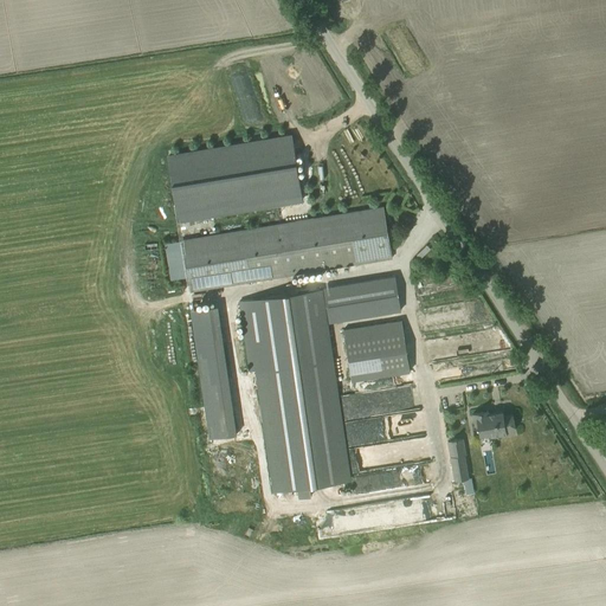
[(291,135),(168,154),(180,221),(302,202),(291,135)]
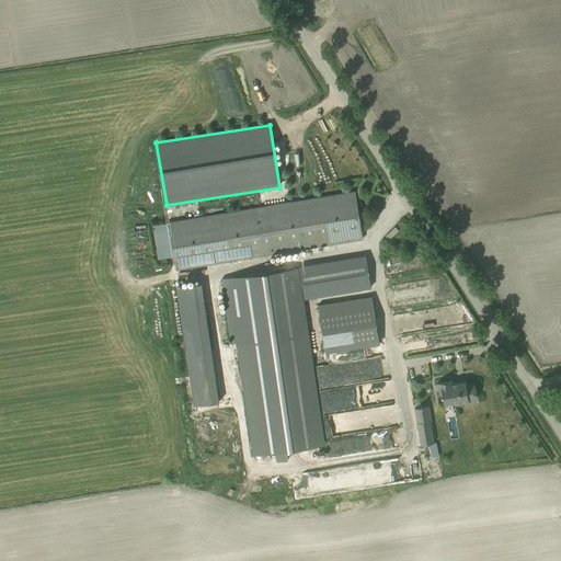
[(176,271),(364,239),(355,192),(169,225),(176,271)]
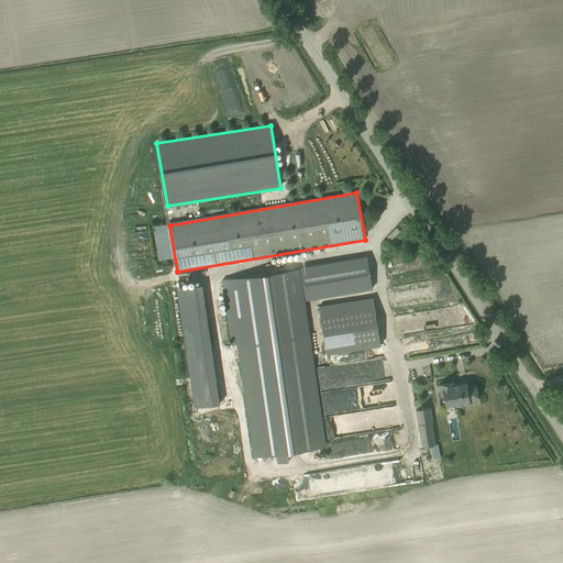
[(158,260),(172,257),(166,224),(153,227),(158,260)]
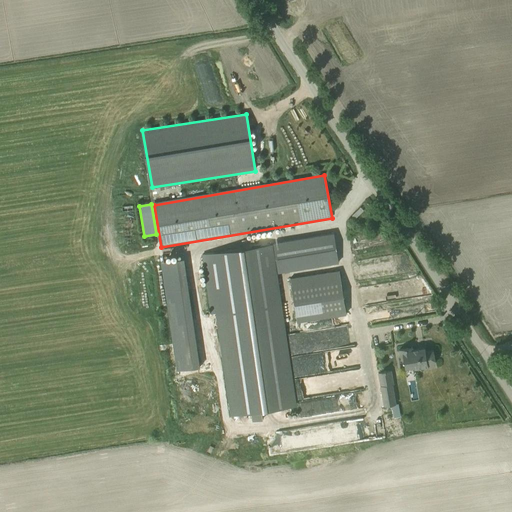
[(339,263),(334,234),(273,243),(273,244),(278,272),(339,263)]
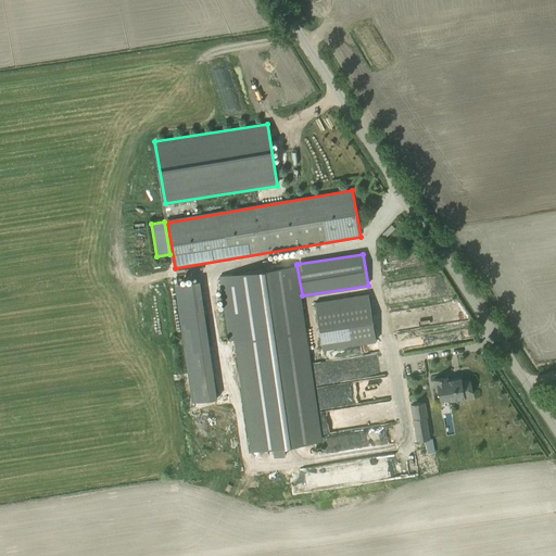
[(297,265),(225,276),(251,452),(273,449),(274,457),(285,455),(283,447),(321,441),(304,330),(280,333),(279,328),(305,325),(297,265)]
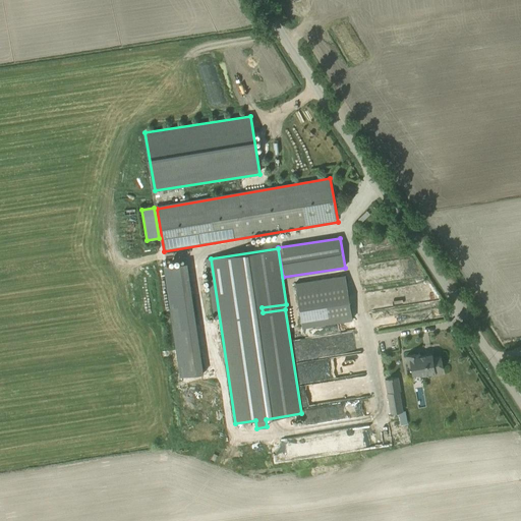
[(296,283),(302,328),(353,320),(346,275),(296,283)]
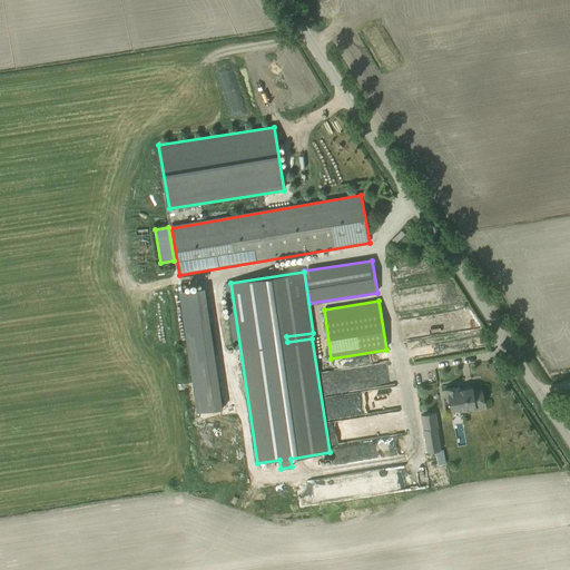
[(365,414),(397,410),(390,361),(330,370),(333,393),(336,393),(337,400),(340,400),(343,420),(366,415),(365,414)]
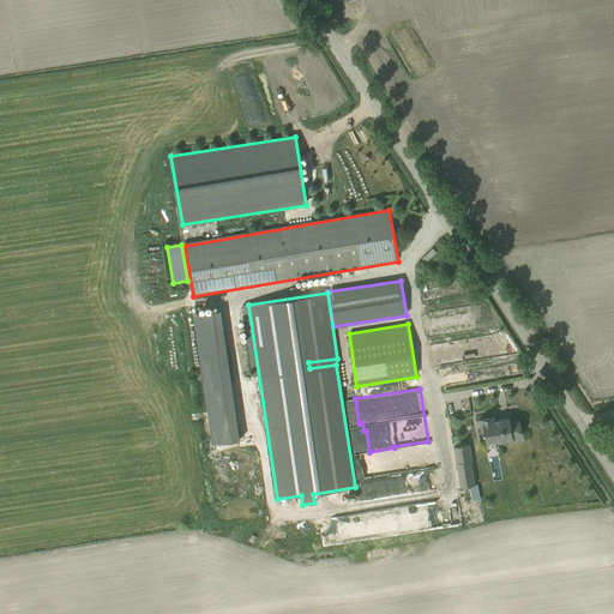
[(497,443),(513,440),(512,437),(523,435),(521,421),(510,422),(510,417),(497,420),(495,416),(479,419),(480,432),(485,432),(486,441),(497,440),(497,443)]
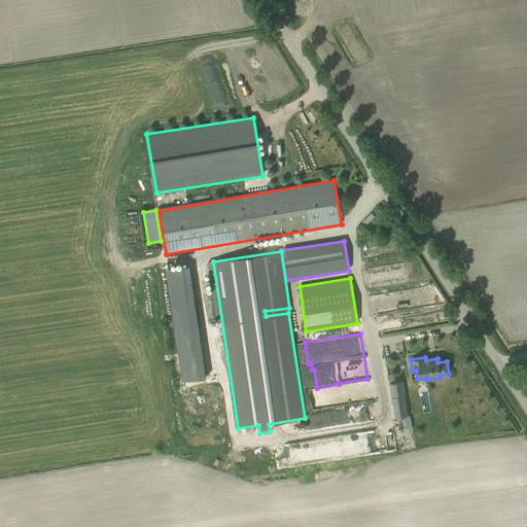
[(388,384),(396,418),(410,415),(402,381),(388,384)]
